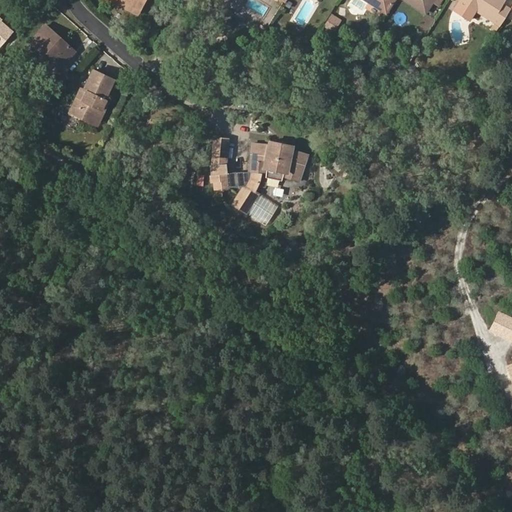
[(111,0),(138,13),(140,9),(120,0),(111,0)]
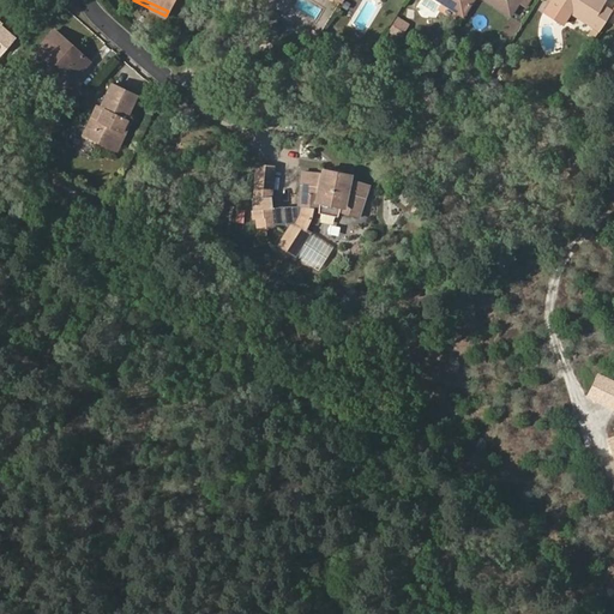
[(144,0),(168,11),(173,0),(144,0)]
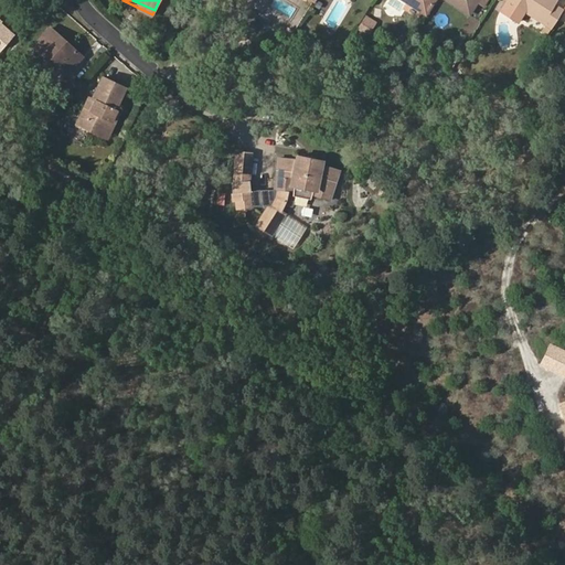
[(404,0),(425,13),(434,0),(404,0)]
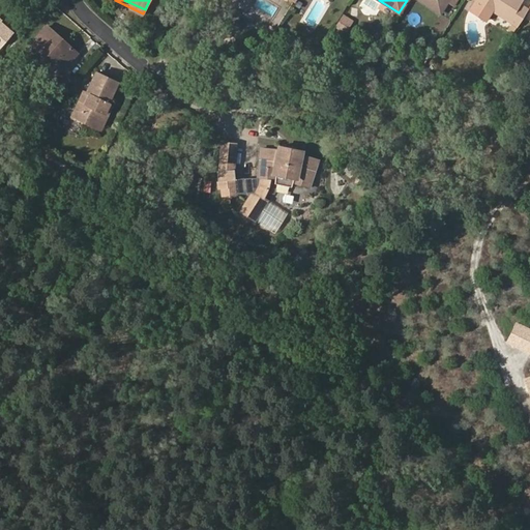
[(418,0),(439,13),(444,6),(447,0),(418,0)]
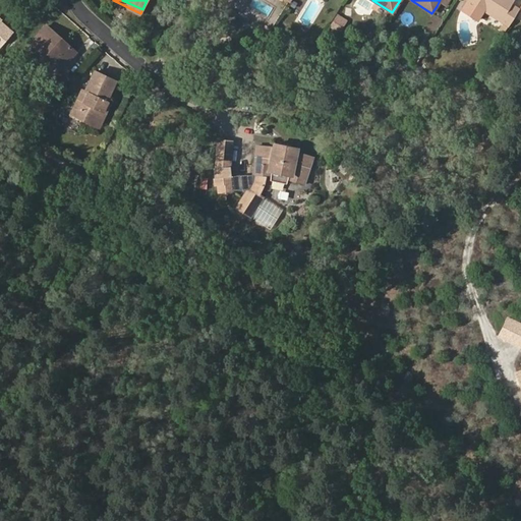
[(440,0),(437,6),(443,10),(449,0),(440,0)]
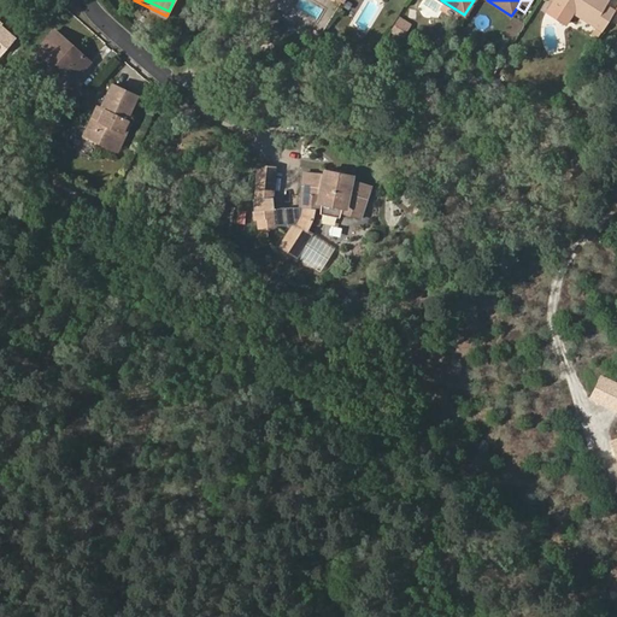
[(597,24),(592,31),(597,36),(615,10),(607,4),(609,0),(564,0),(564,1),(562,0),(553,0),(548,9),(566,22),(575,10),(597,24)]
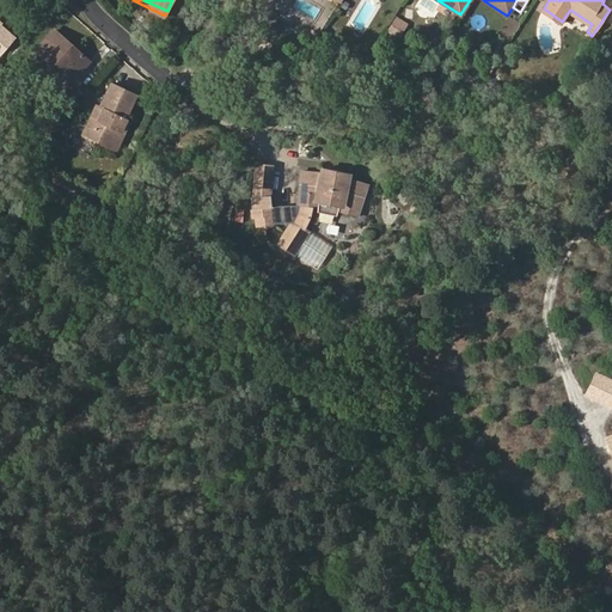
[(510,18),(500,34),(512,35),(519,24),(510,18)]
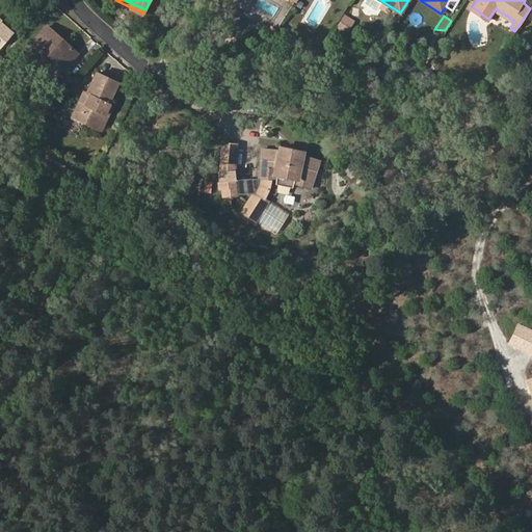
[(0,48),(14,33),(0,20),(0,48)]
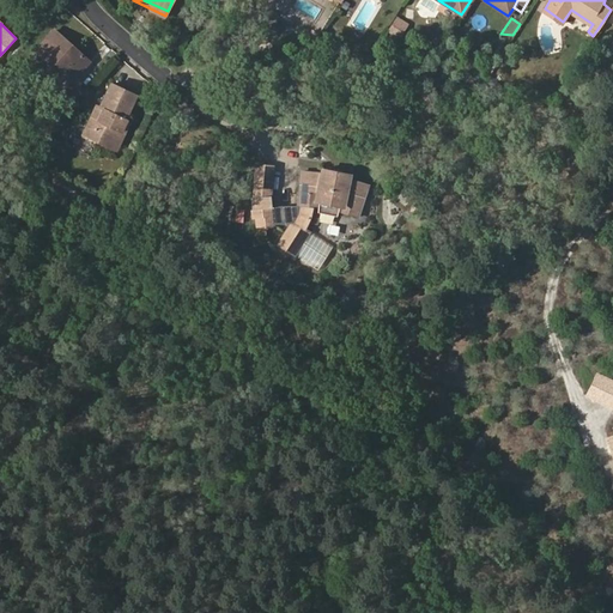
[(89,60),(55,30),(37,52),(70,80),(89,60)]
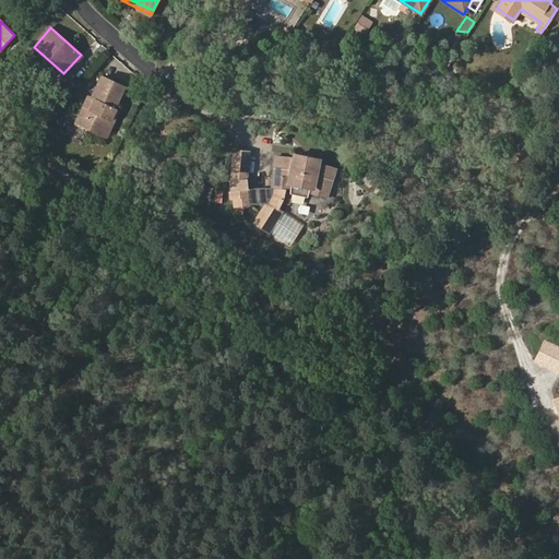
[(82,106),(88,109),(81,125),(102,134),(114,108),(123,86),(99,75),(90,98),(86,97),(82,106)]
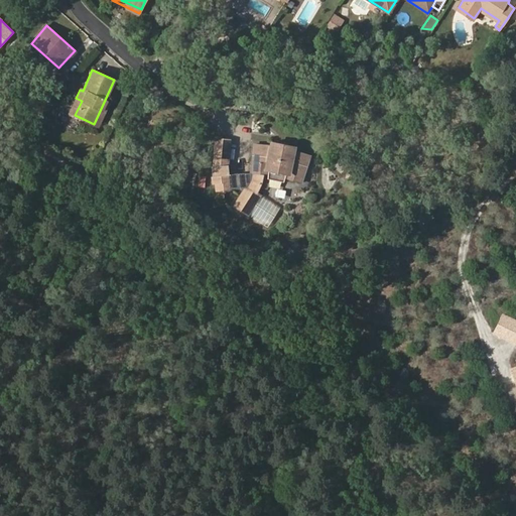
[(48,87),(38,99),(44,105),(54,93),(48,87)]
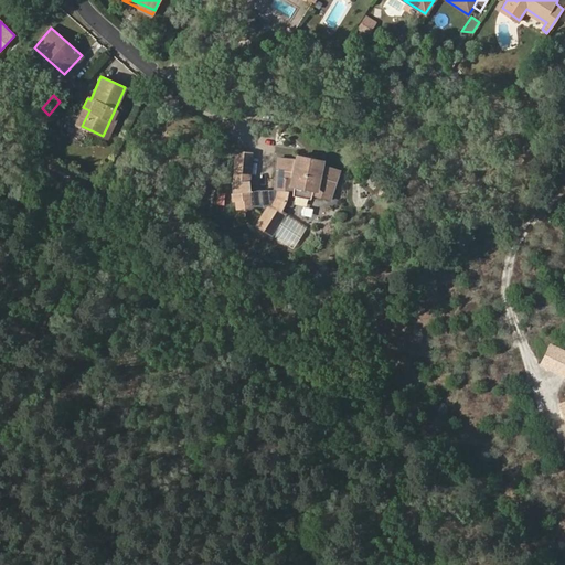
[(83,107),(75,123),(82,126),(89,110),(83,107)]
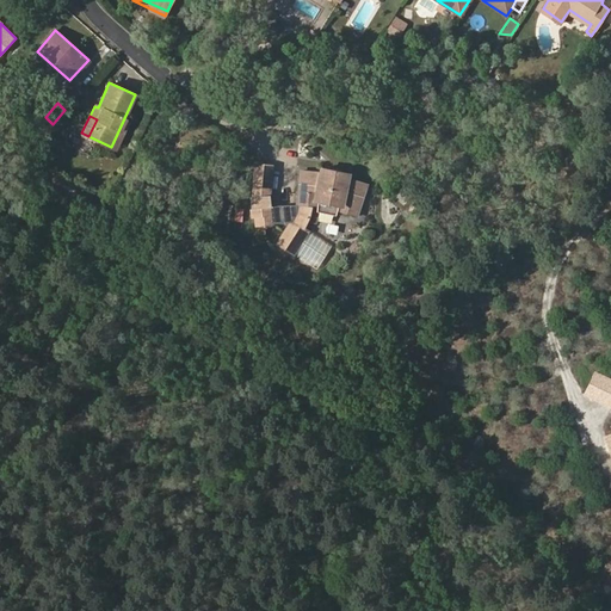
[(115,149),(128,121),(124,118),(111,147),(115,149)]
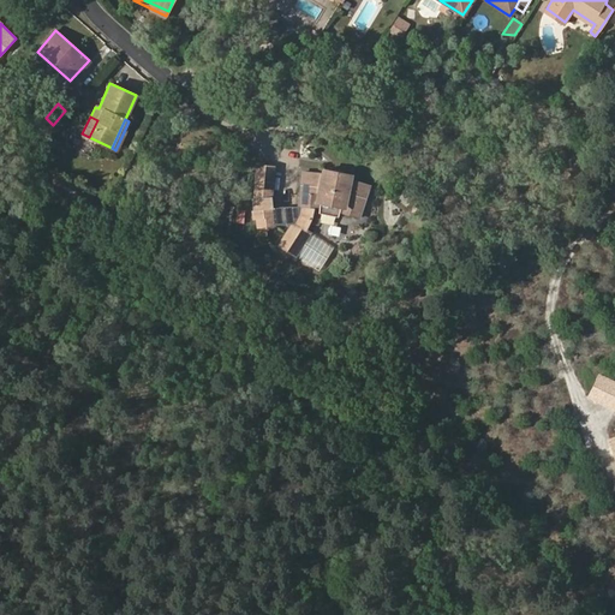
[(351,177),(326,172),(324,178),(324,183),(327,181),(335,181),(341,183),(347,184),(350,186),(350,183),(351,177)]
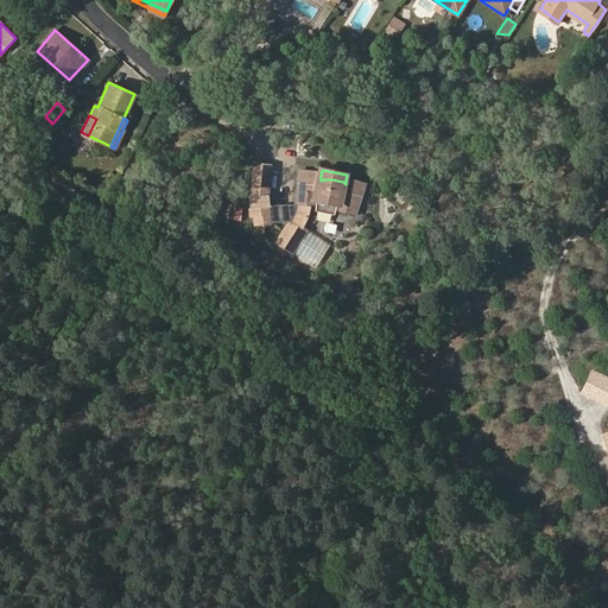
[(321,176),(301,173),(296,206),(309,207),(316,208),(316,214),(335,219),(336,213),(355,219),(366,188),(346,181),(346,184),(343,182),(337,181),(331,179),(323,179),(321,181),(321,176)]
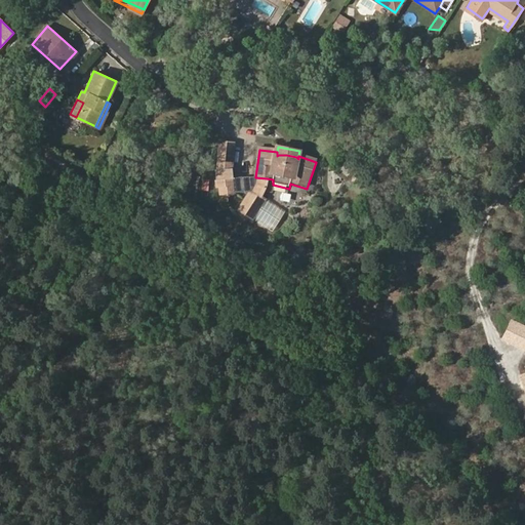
[(234,154),(218,153),(216,183),(232,184),(234,154)]
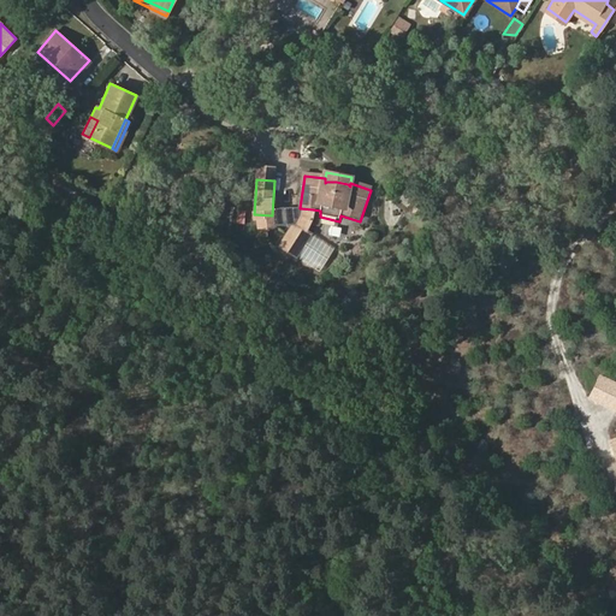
[(307,232),(312,223),(313,209),(300,208),(296,225),(307,232)]
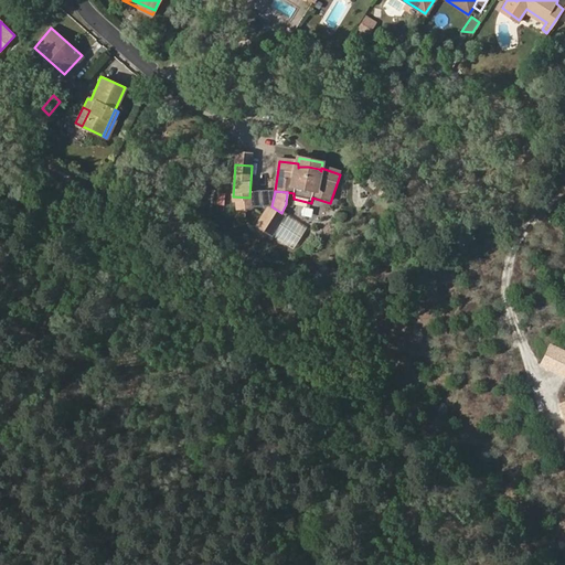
[(272,206),(258,226),(273,236),(286,216),(281,213),(272,206)]
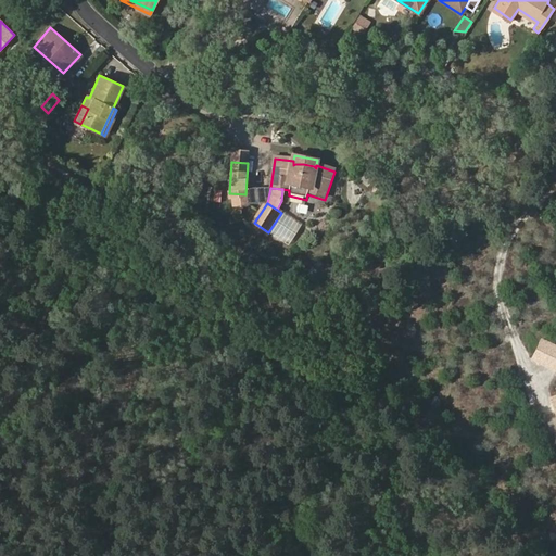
[(555,344),(543,338),(534,357),(555,368),(555,344)]
